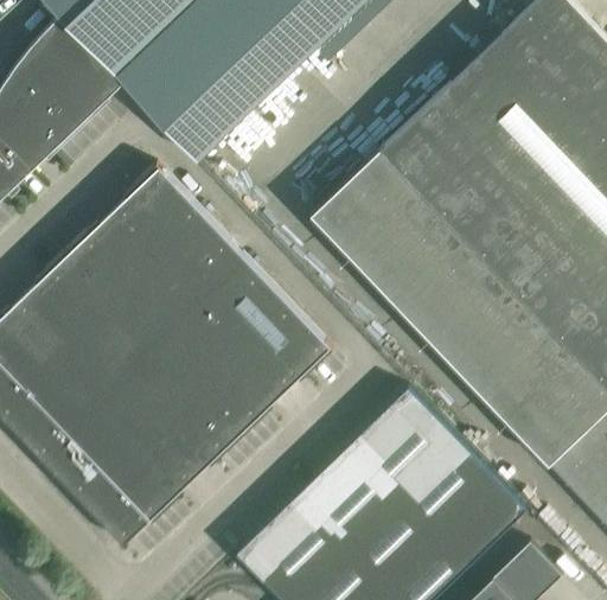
[(42,0),(57,16),(123,85),(197,163),(368,0),(42,0)]
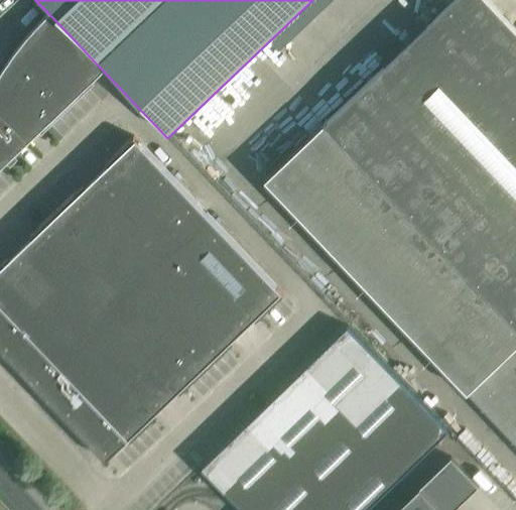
[(266,184),(402,326),(420,308),(486,375),(467,394),(515,447),(515,37),(480,0),(459,0),(376,80),(266,184)]
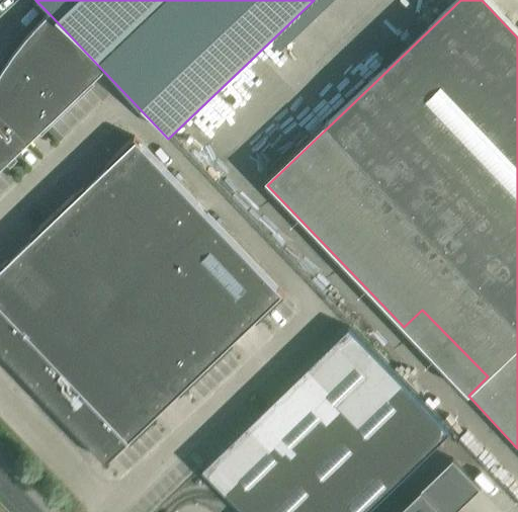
[(68,112),(87,94),(95,87),(93,85),(105,73),(49,13),(31,32),(16,54),(68,112)]
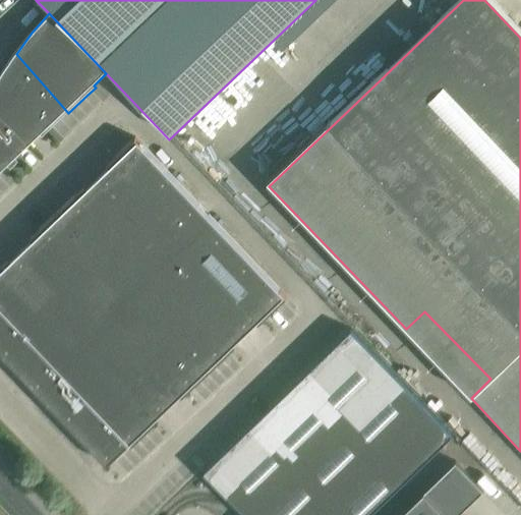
[(0,77),(0,117),(27,148),(40,137),(41,139),(68,113),(16,54),(0,77)]
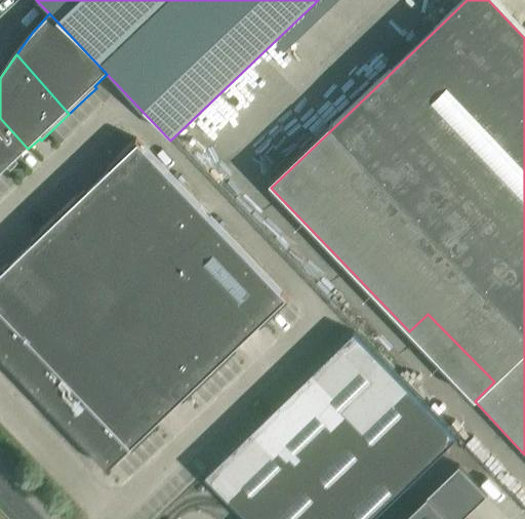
[(0,175),(28,149),(0,118),(0,175)]
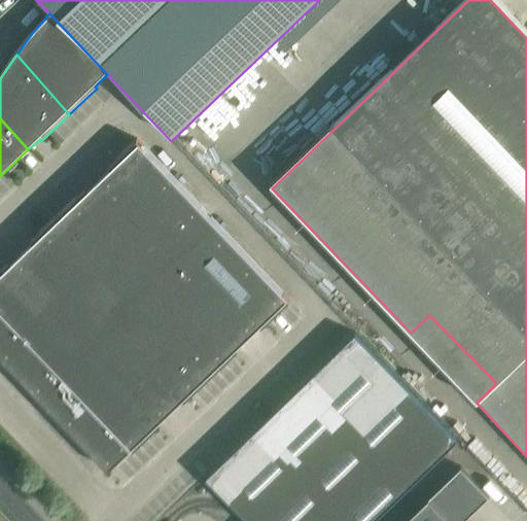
[(110,174),(99,185),(157,247),(198,210),(136,145),(107,172),(110,174)]
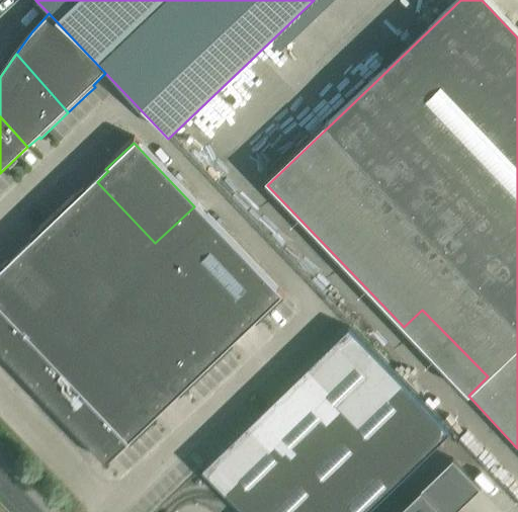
[(86,192),(83,190),(56,216),(116,279),(155,243),(97,182),(86,192)]
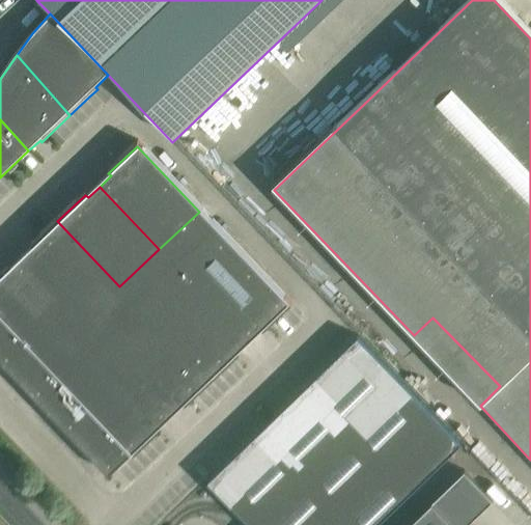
[(262,335),(286,312),(291,308),(199,212),(159,249),(249,343),(260,333),(262,335)]
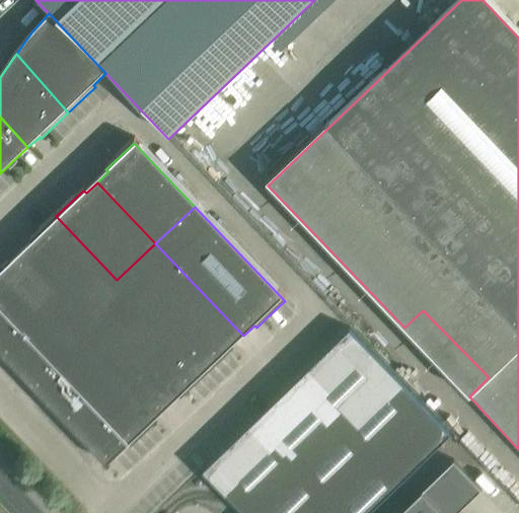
[(31,244),(20,255),(79,316),(117,280),(56,216),(29,242),(31,244)]
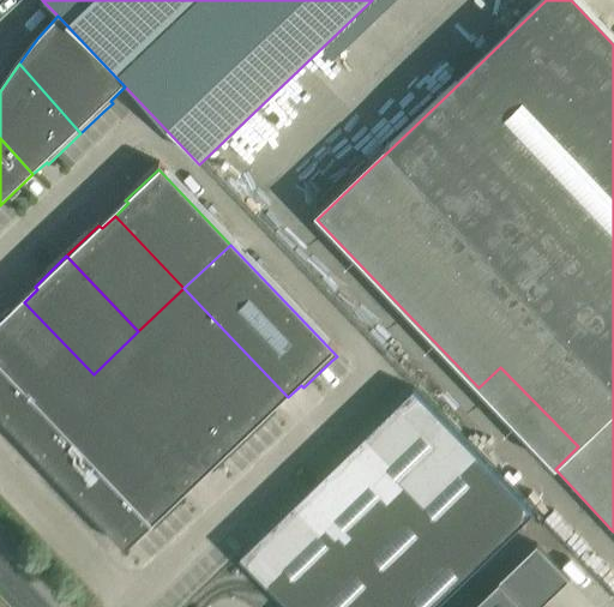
[(184,288),(138,331),(245,444),(277,413),(275,409),(288,397),(184,288)]
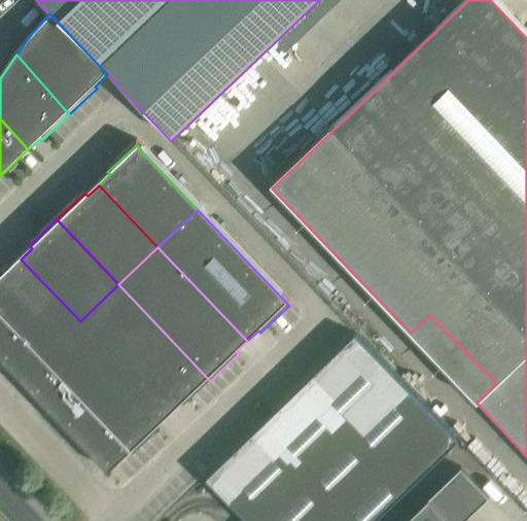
[(7,267),(0,274),(0,314),(41,358),(80,321),(21,259),(9,270),(7,267)]
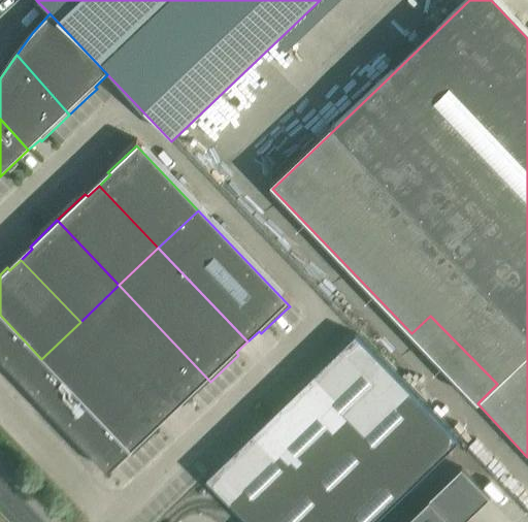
[(180,404),(184,408),(210,382),(119,285),(80,322),(169,416),(180,404)]
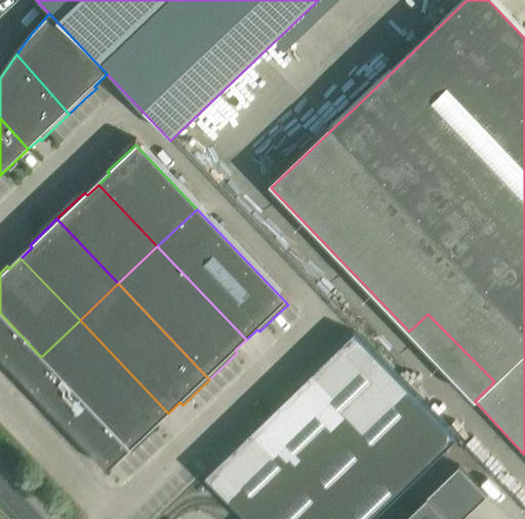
[(32,395),(102,469),(107,474),(130,451),(132,453),(132,452),(41,357),(0,313),(0,361),(18,381),(23,376),(36,391),(32,395)]
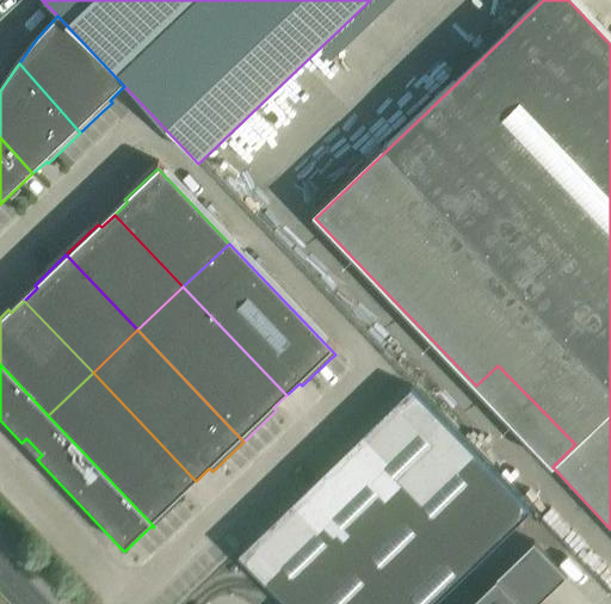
[(93,373),(48,415),(154,527),(186,497),(183,493),(196,481),(93,373)]
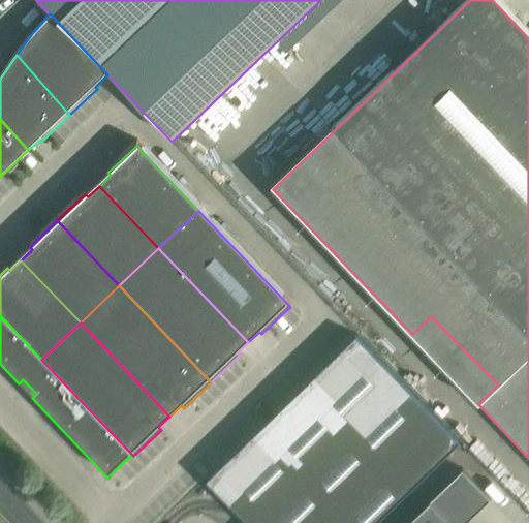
[(355,340),(206,484),(243,522),(378,522),(459,447),(355,340)]
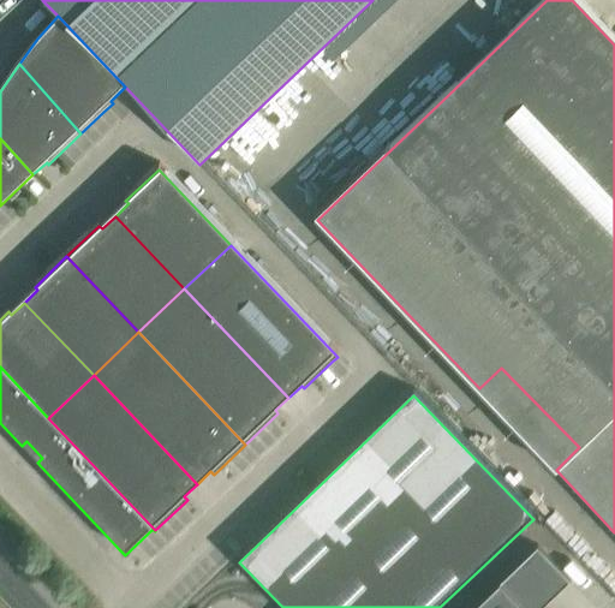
[(547,607),(569,586),(537,552),(477,607),(547,607)]
